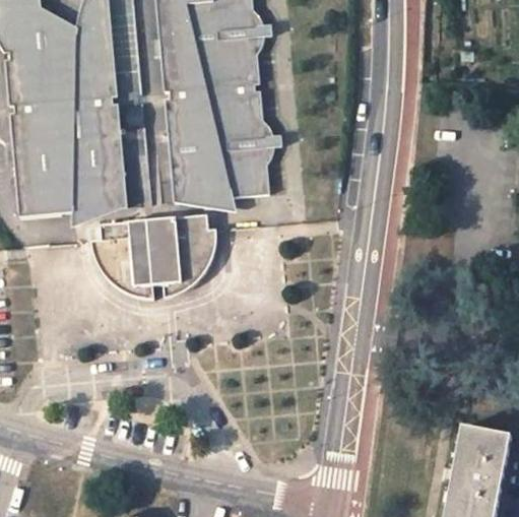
[(118,95),(116,70),(64,43),(63,28),(62,26),(60,24),(57,23),(55,23),(52,26),(51,30),(51,35),(51,36),(43,31),(41,8),(40,0),(0,0),(0,42),(2,47),(6,53),(9,53),(10,60),(5,60),(9,106),(14,106),(15,114),(10,114),(19,216),(73,211),(73,195),(87,194),(89,209),(128,206),(118,106),(113,106),(112,95),(118,95)]
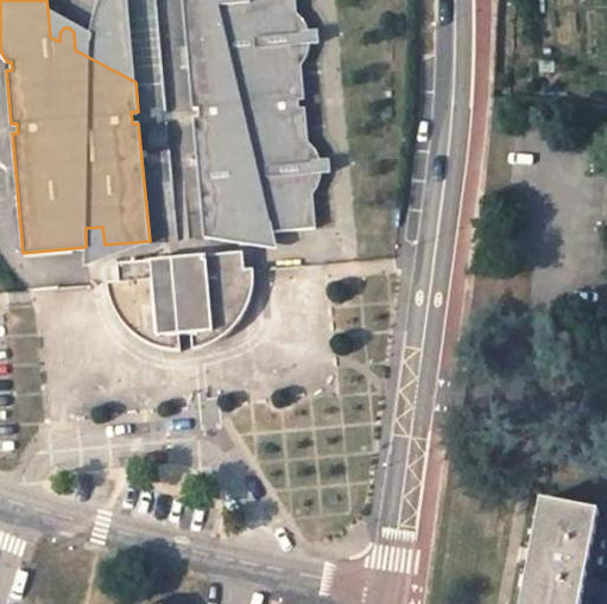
[(93,19),(92,32),(74,33),(75,50),(136,82),(126,0),(97,0),(97,2),(93,19)]
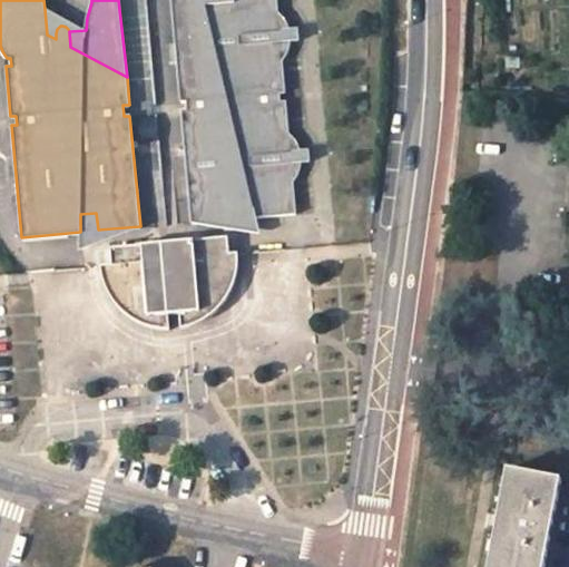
[(237,0),(235,0),(221,1),(221,0),(170,0),(176,41),(168,42),(167,42),(167,48),(168,54),(169,59),(177,58),(182,99),(186,99),(187,110),(183,110),(193,221),(236,216),(234,201),(247,199),(255,214),(296,211),(293,177),(297,173),(301,167),(303,160),(303,159),(310,159),(308,147),(301,147),(298,142),(295,137),(290,133),(286,100),(281,101),(280,90),(286,90),(283,58),(287,52),(290,46),(292,40),(300,40),(298,29),(291,29),(287,23),(284,19),(280,15),(277,0),(237,0)]
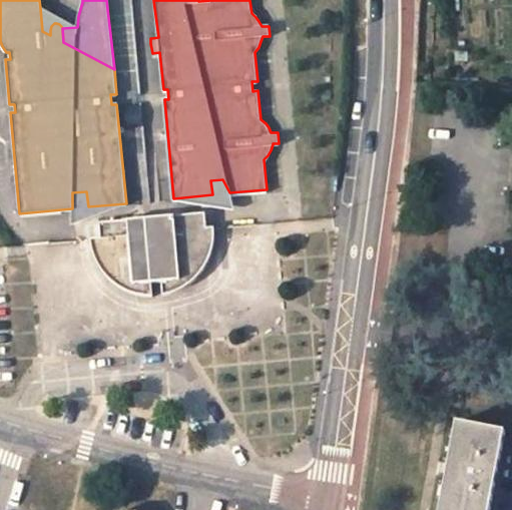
[(62,28),(77,27),(40,8),(42,31),(50,35),(50,34),(50,30),(51,26),(54,23),(56,23),(59,24),(61,26),(62,28)]
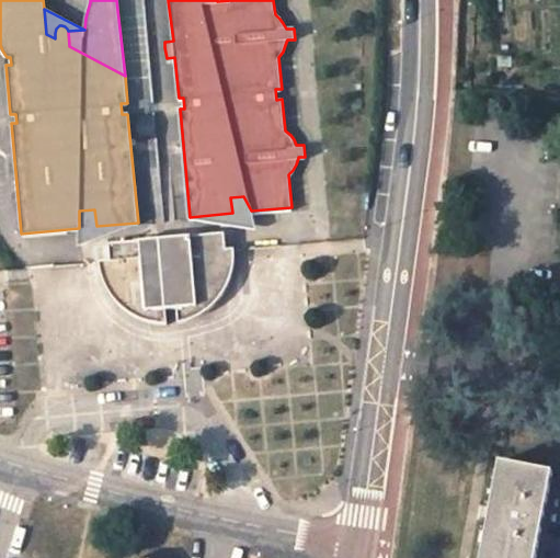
[(259,225),(251,211),(243,196),(230,197),(232,213),(190,217),(259,225)]
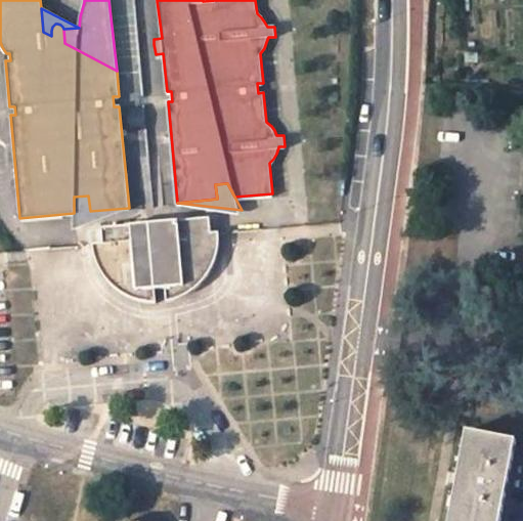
[(74,226),(129,208),(90,211),(88,196),(74,197),(74,213),(74,226)]
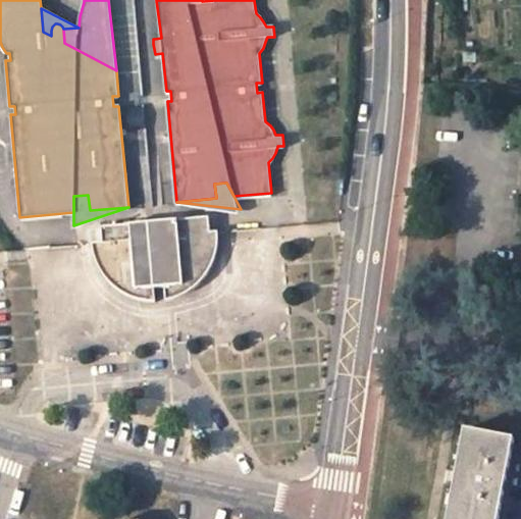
[(208,214),(99,224),(101,241),(92,241),(92,245),(94,254),(98,262),(102,270),(107,277),(114,284),(121,290),(124,292),(133,296),(141,298),(150,299),(159,299),(167,298),(168,298),(177,295),(186,291),(193,286),(200,279),(205,272),(210,265),(213,257),(215,248),(216,239),(216,229),(210,229),(208,214)]
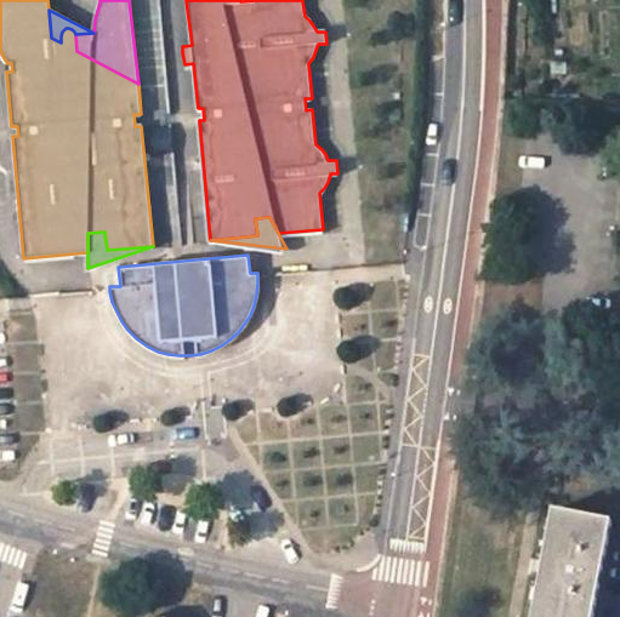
[(533,616),(593,616),(612,520),(555,508),(542,575),(533,616)]
